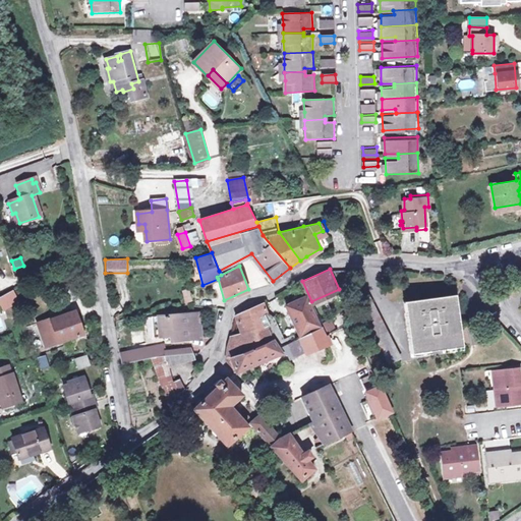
[(7,312),(22,304),(15,291),(0,299),(7,312)]
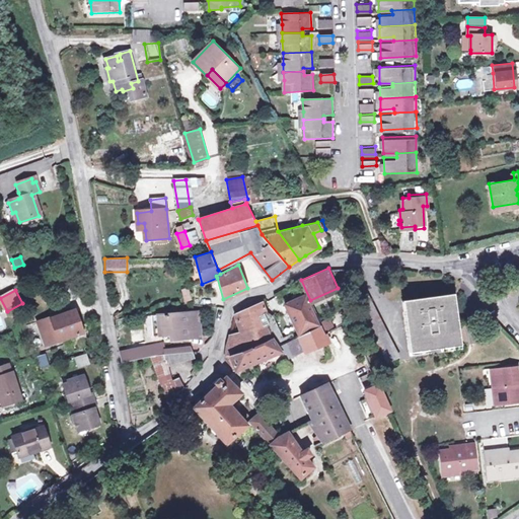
[(366,293),(351,301),(385,365),(399,358),(366,293)]
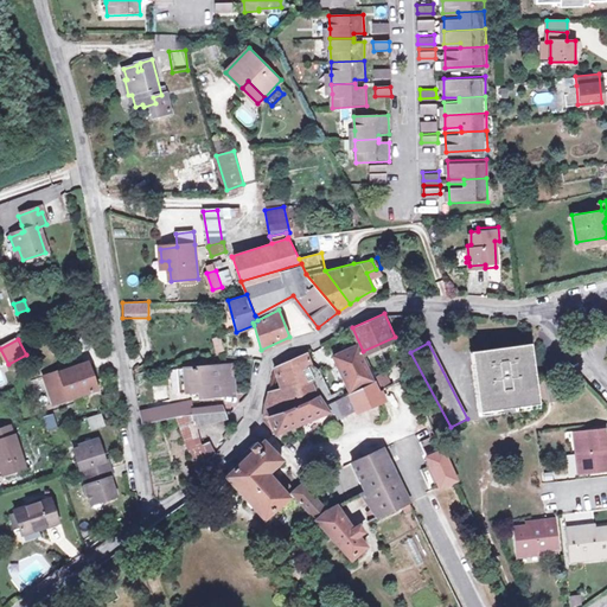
[(478,410),(540,402),(532,353),(529,355),(528,343),(473,350),(475,362),(472,362),(478,410)]
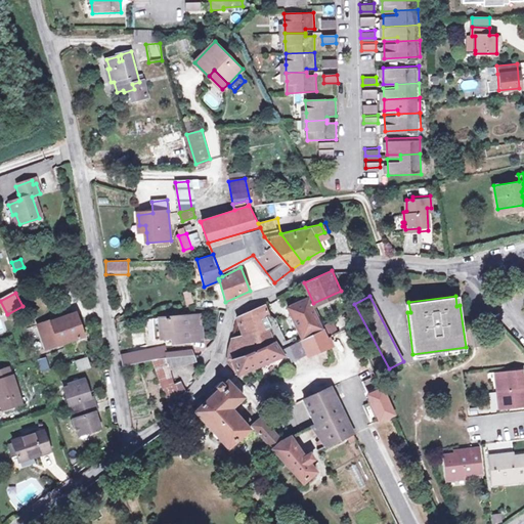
[(302,336),(321,328),(318,321),(307,299),(289,306),(302,336)]
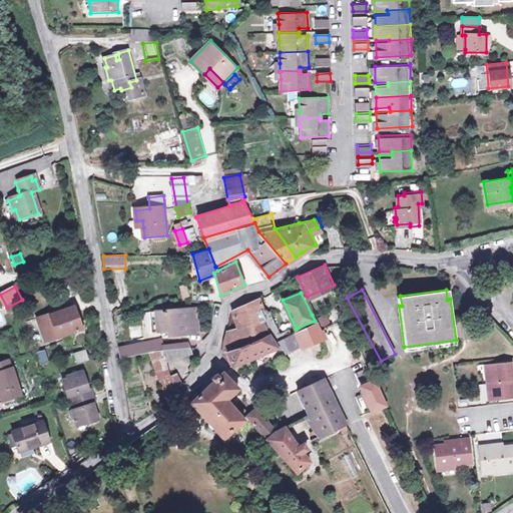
[(231,311),(237,329),(239,336),(223,342),(221,353),(225,353),(268,334),(263,321),(260,323),(254,311),(262,307),(259,299),(231,311)]
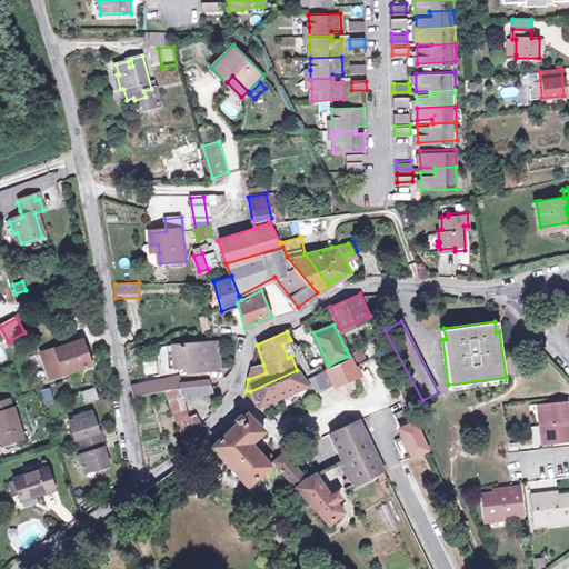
[(292,340),(290,340),(282,345),(288,358),(291,356),(297,370),(298,369),(306,378),(323,370),(320,363),(310,369),(299,346),(292,340)]
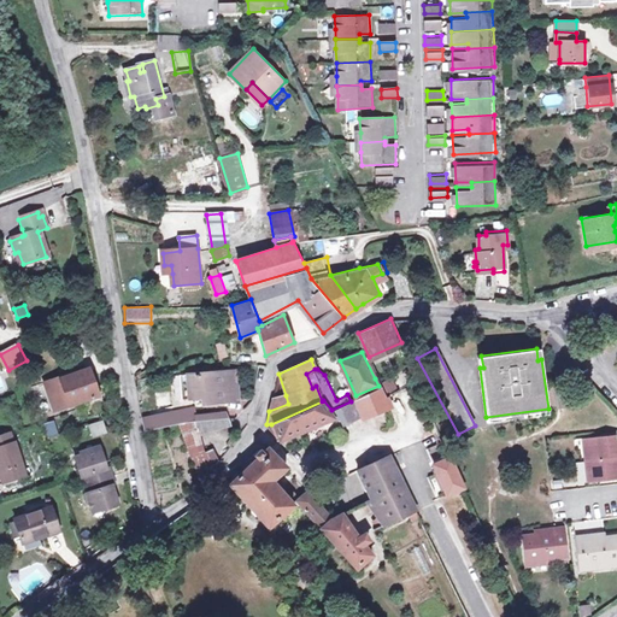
[(181,399),(201,398),(203,404),(236,400),(234,370),(180,375),(181,399)]
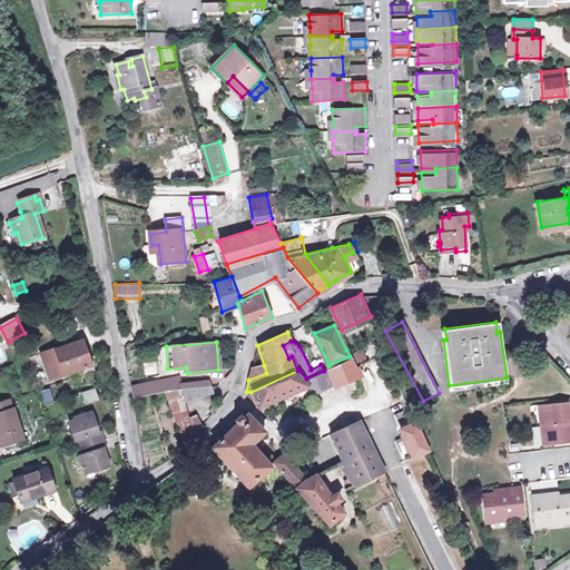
[(53,380),(90,366),(82,343),(45,356),(53,380)]
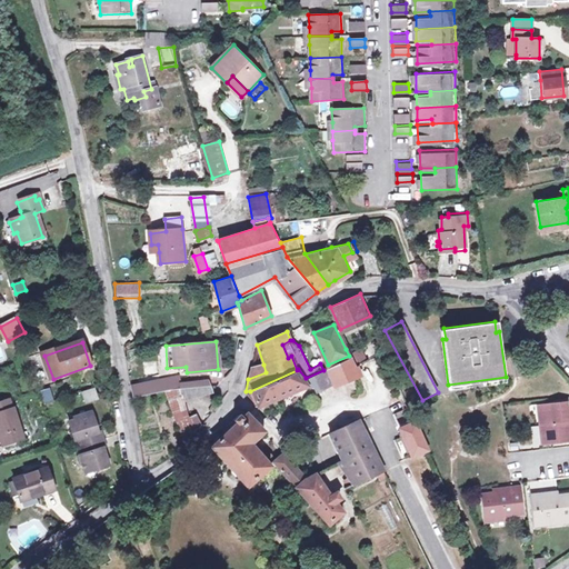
[(305,379),(297,370),(250,391),(257,407),(307,385),(308,388),(313,386),(331,378),(333,385),(358,373),(351,358),(323,370),(306,378),(305,379)]
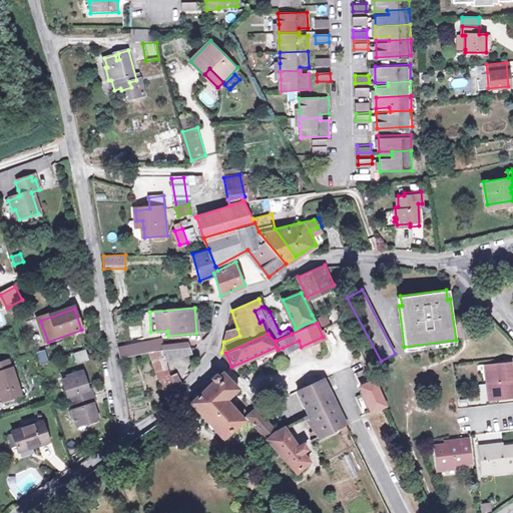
[(225,333),(223,342),(239,336),(237,329),(225,333)]
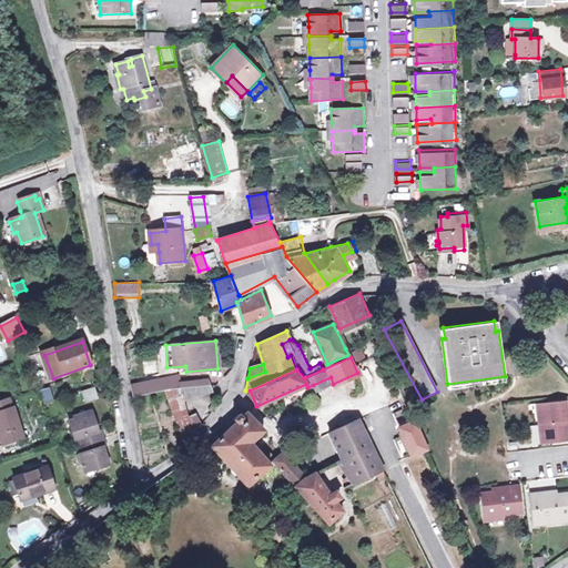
[(166,391),(179,388),(181,387),(179,375),(131,385),(133,397),(152,393),(165,391),(166,391)]
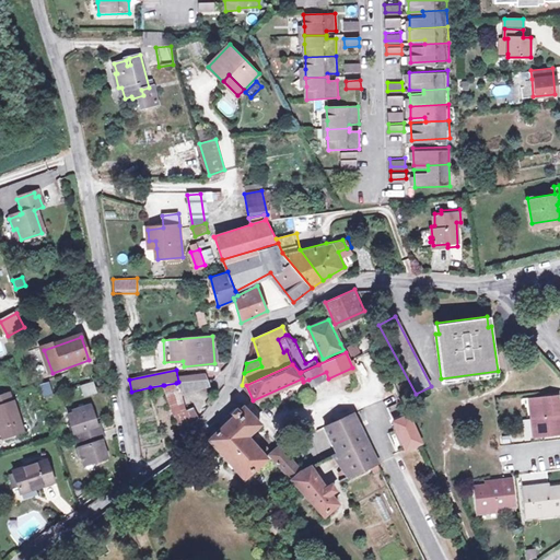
[(326,372),(308,380),(311,386),(328,378),(326,372)]
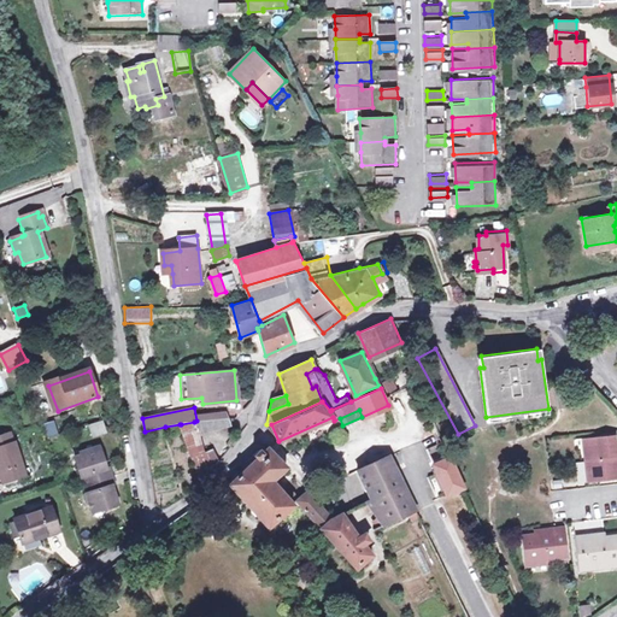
[(54,419),(42,423),(47,438),(58,434),(54,419)]
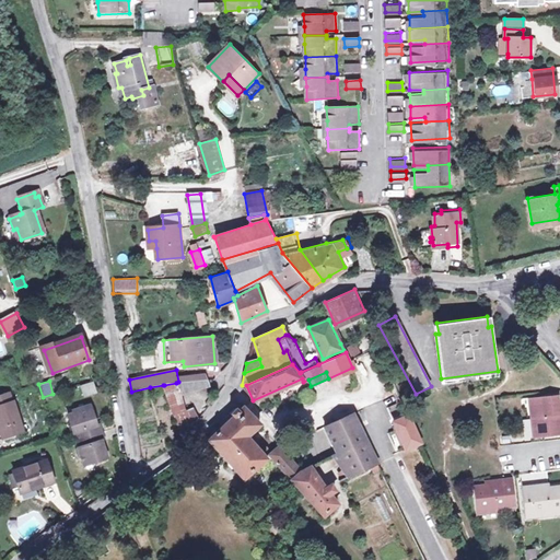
[(83,396),(97,393),(94,381),(80,384),(83,396)]
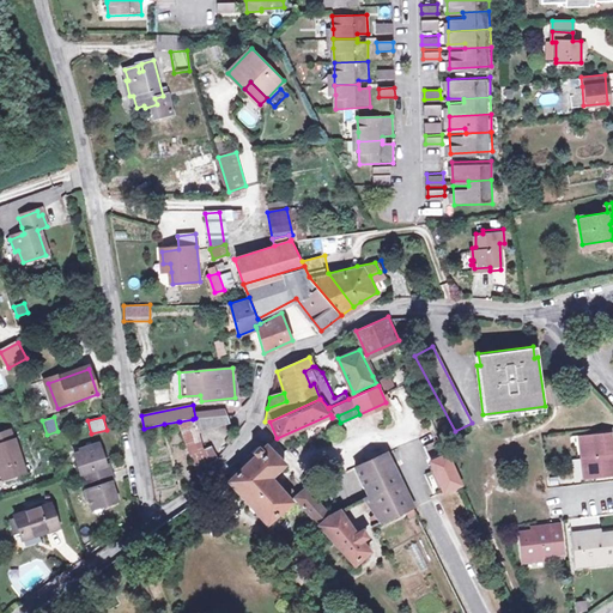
[(194,425),(181,426),(183,432),(195,428),(196,431),(228,423),(226,417),(195,418),(193,419),(194,425)]
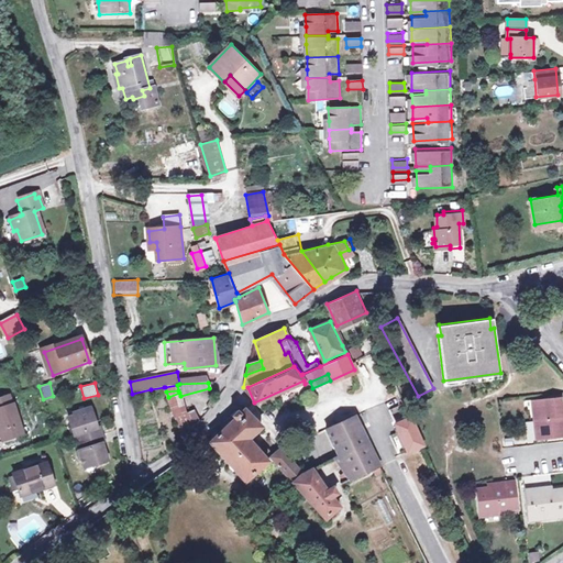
[(168,397),(181,432),(184,439),(200,420),(194,408),(188,411),(180,396),(179,393),(168,397)]
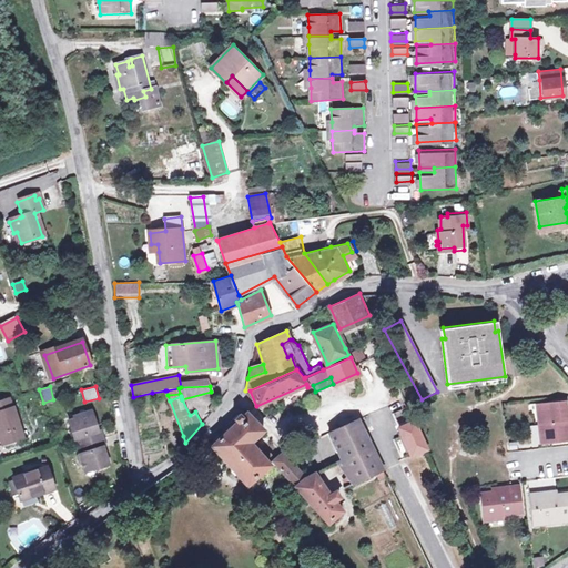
[(546,443),(567,440),(567,419),(565,419),(564,413),(567,413),(566,401),(537,403),(539,424),(544,424),(546,443)]
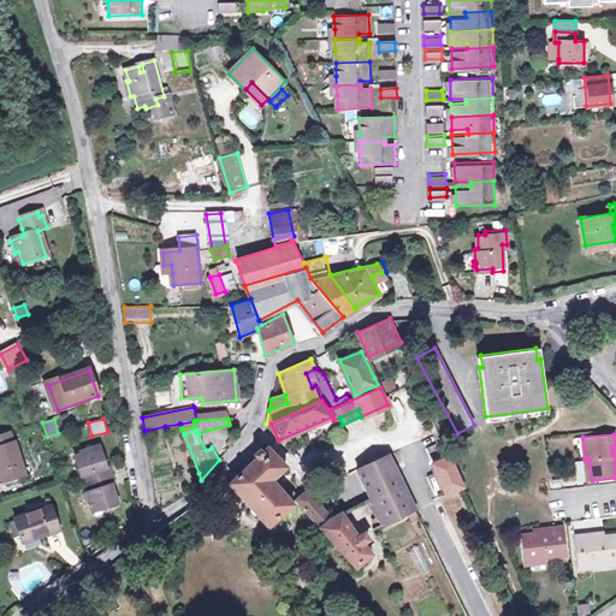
[(0,469),(4,481),(27,474),(17,442),(0,445),(0,469)]
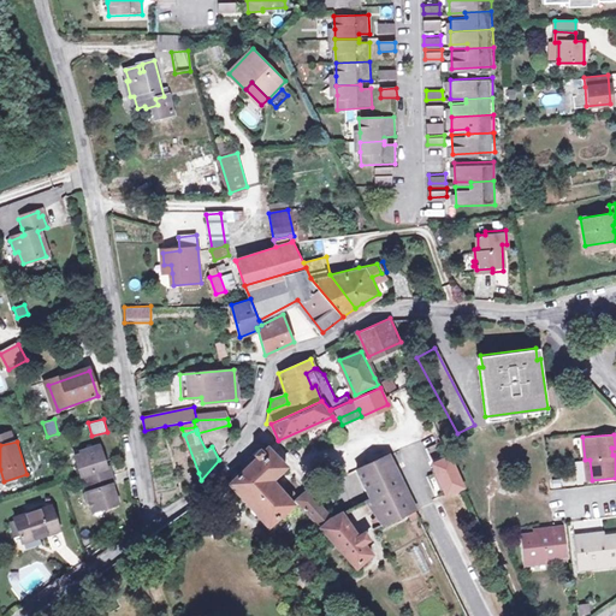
[(270,525),(292,505),(291,504),(271,481),(286,468),(267,448),(262,452),(259,449),(240,465),(242,468),(227,480),(270,525)]
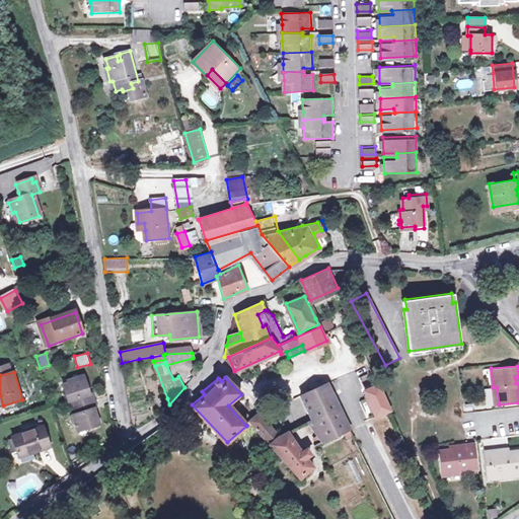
[(76,414),(73,415),(79,431),(100,425),(95,409),(97,408),(93,393),(91,393),(86,379),(65,385),(69,401),(72,400),(76,414)]
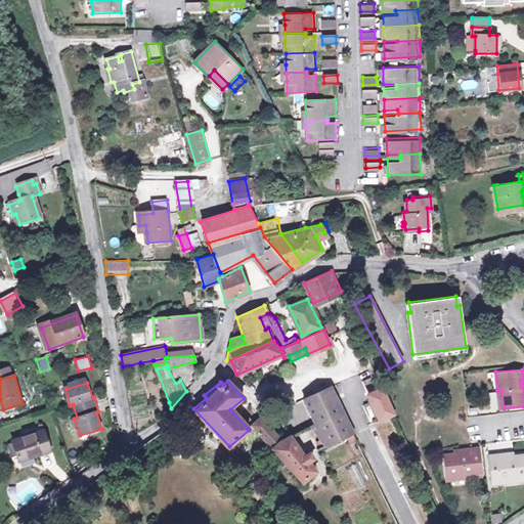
[(315,426),(314,426),(325,446),(354,433),(332,388),(304,400),(315,426)]
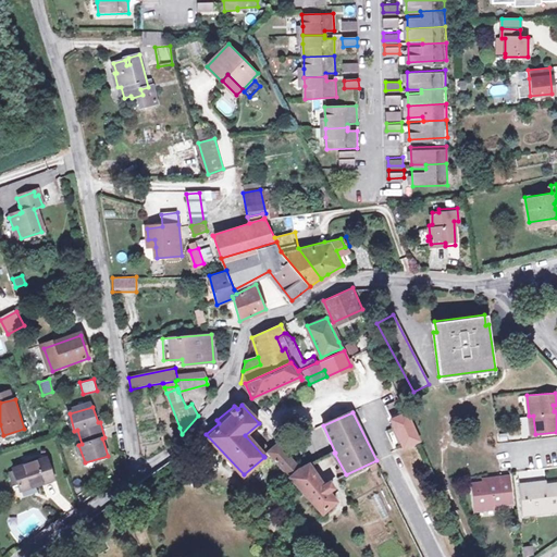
[(404,448),(419,442),(406,412),(391,420),(404,448)]
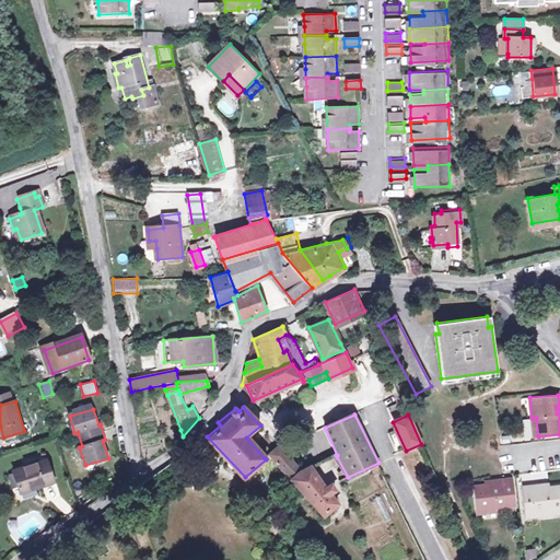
[(324,516),(337,505),(329,494),(335,490),(330,485),(325,488),(314,473),(311,467),(300,471),(293,464),(290,461),(280,447),(279,446),(269,454),(324,516)]
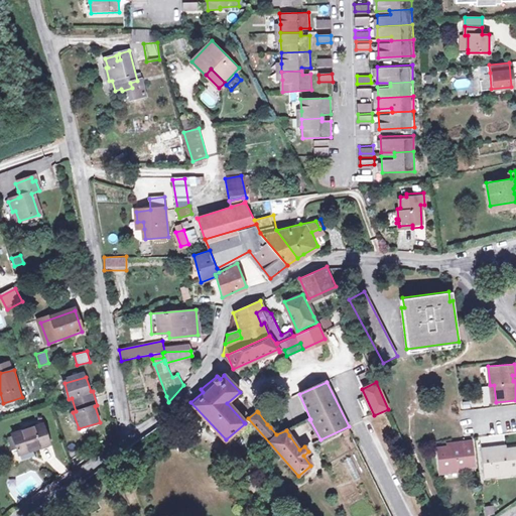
[(18,453),(49,442),(43,424),(31,427),(30,422),(23,424),(25,429),(13,433),(18,453)]
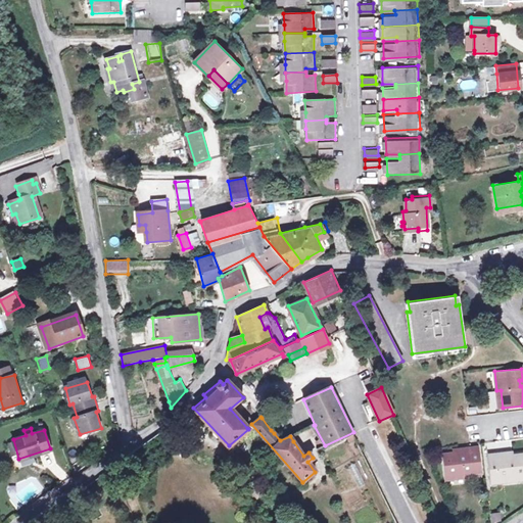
[(444,480),(463,478),(463,474),(481,472),(478,446),(461,448),(461,455),(454,456),(453,453),(441,454),(444,480)]
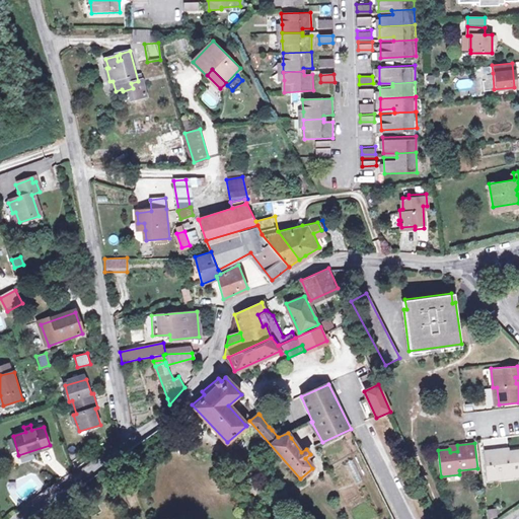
[(487,476),(506,474),(506,477),(518,475),(518,450),(510,451),(510,454),(503,455),(503,449),(485,451),(487,476)]
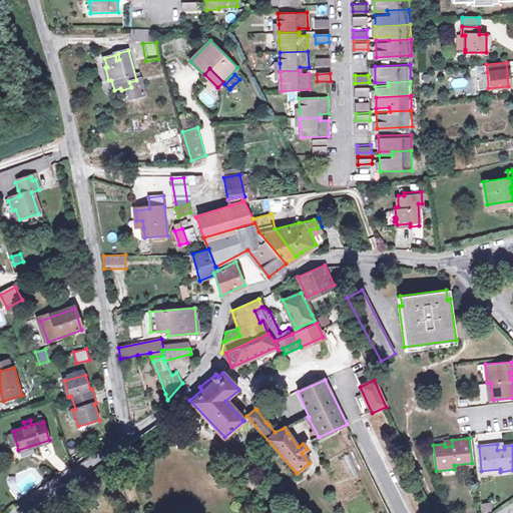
[(489,512),(488,503),(481,504),(482,512),(489,512)]
